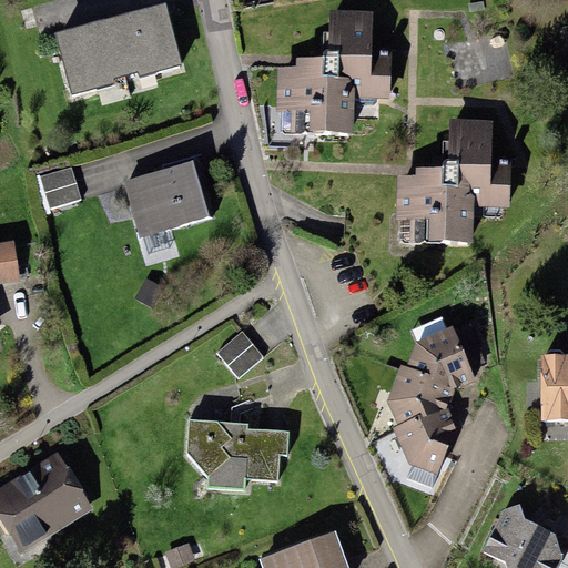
[(279,67),(277,133),(354,134),(354,104),(374,104),(377,102),(377,98),(389,98),(391,49),(371,49),(371,12),(331,12),(330,33),(324,33),(323,58),(296,58),(296,68),(279,67)]
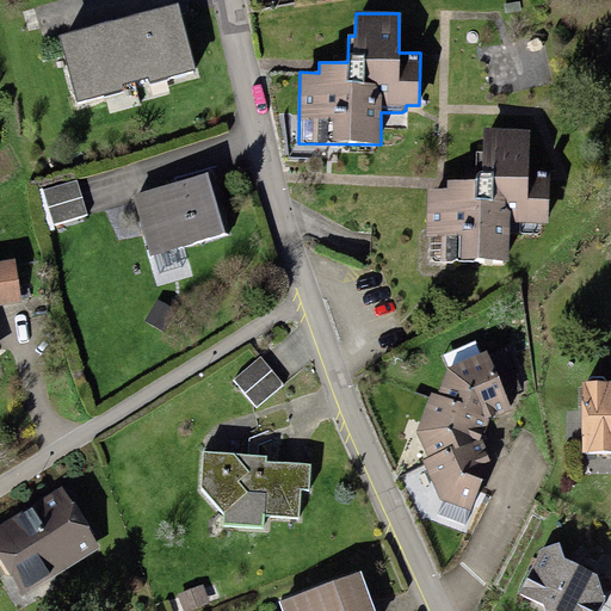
[(171,20),(57,48),(71,105),(185,78),(171,20)]
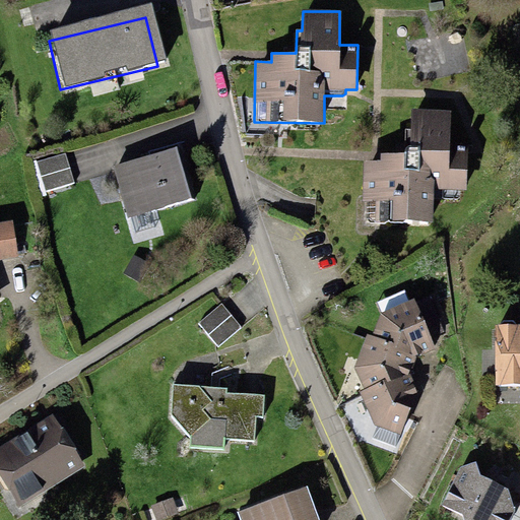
[(363,159),(362,223),(436,224),(437,191),(468,192),(469,144),(451,144),(451,110),(412,110),(412,130),(406,130),(405,152),(379,152),(379,159),(363,159)]
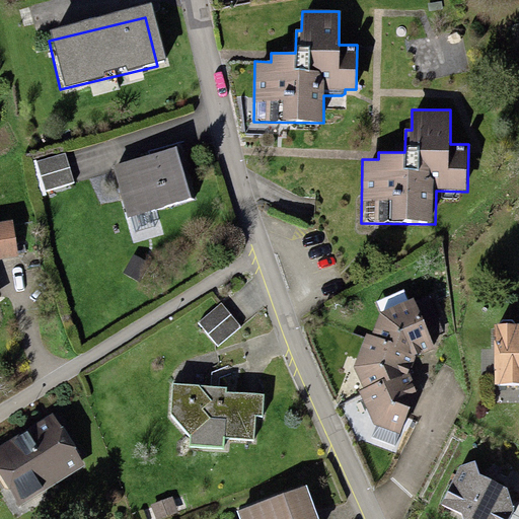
[(71,187),(64,160),(36,167),(44,194),(71,187)]
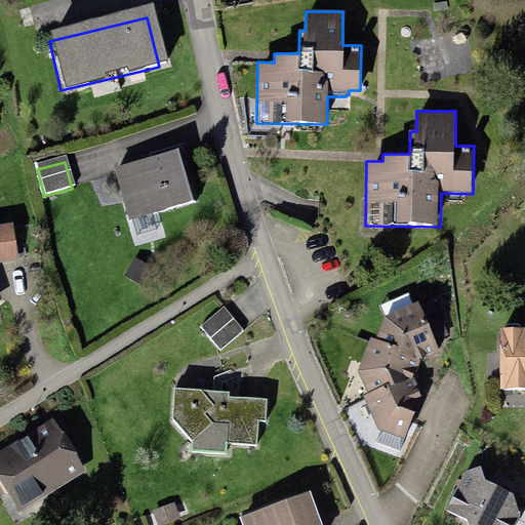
[(175,162),(117,176),(127,217),(186,203),(175,162)]
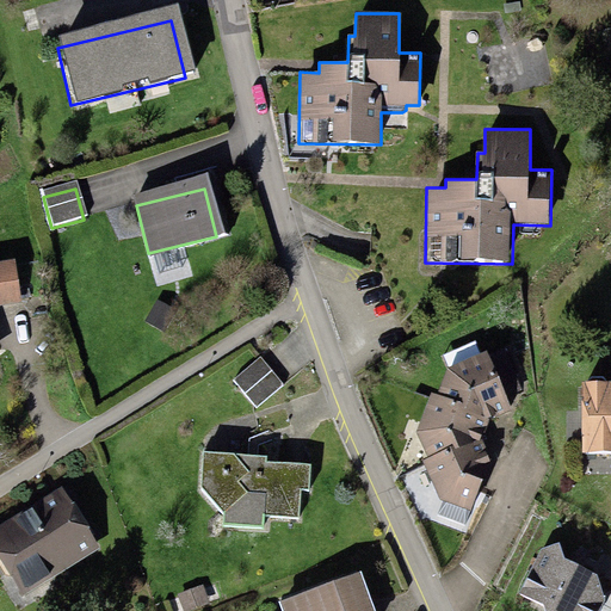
[(0,306),(12,306),(8,272),(0,272),(0,306)]
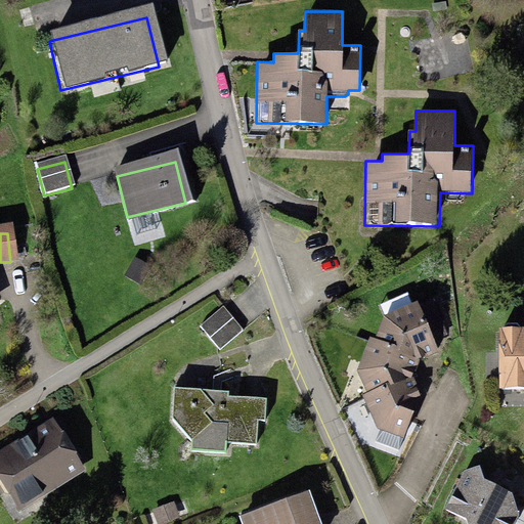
[(417,302),(384,315),(376,338),(399,347),(397,351),(419,359),(437,351),(432,339),(445,334),(432,299),(418,305),(417,302)]
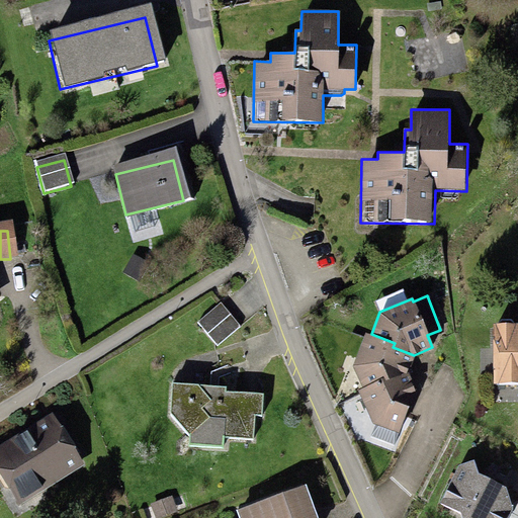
[(217,311),(199,327),(217,345),(234,329),(217,311)]
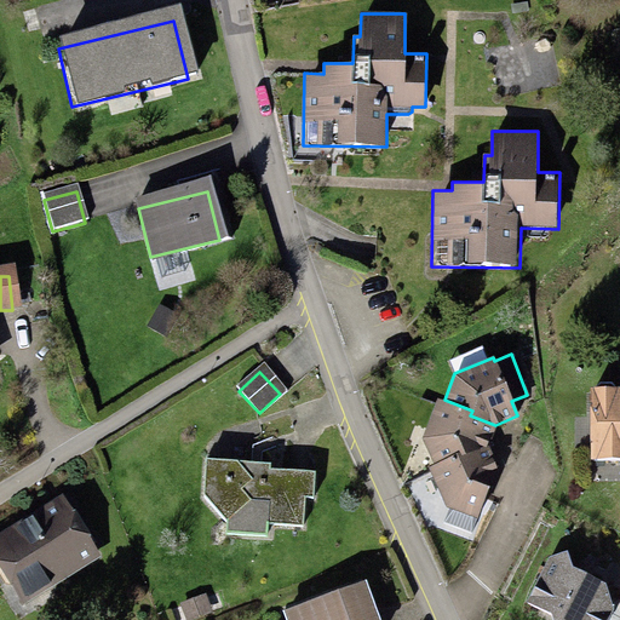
[(596,386),(591,386),(591,459),(619,459),(619,386),(615,386),(612,382),(598,383),(596,386)]
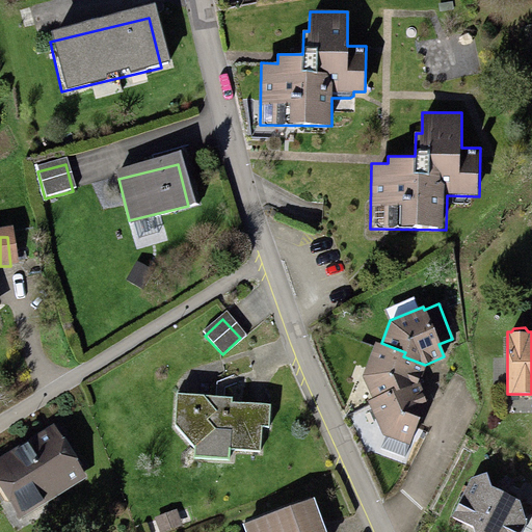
[(405,352),(381,343),(375,342),(363,376),(372,398),(393,390),(394,393),(419,382),(425,365),(403,356),(405,352)]
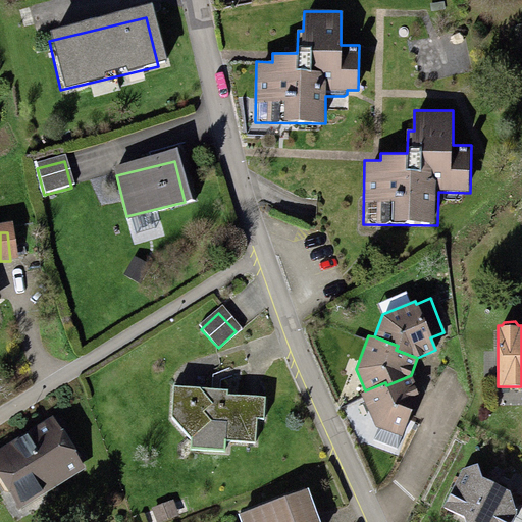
[(385,382),(365,390),(361,393),(375,426),(377,427),(372,440),(398,450),(419,394),(411,375),(386,385),(385,382)]
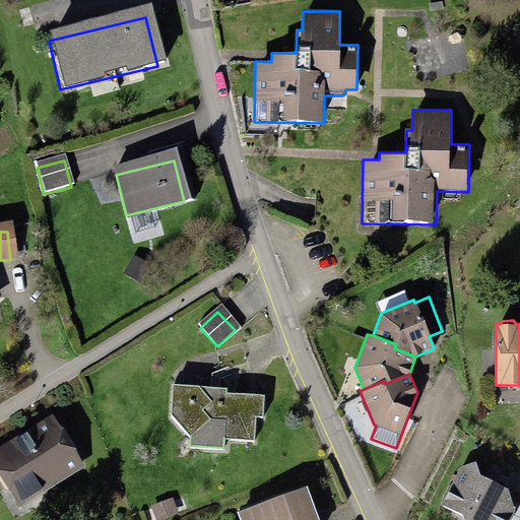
[(223,393),(171,393),(171,433),(211,433),(211,448),(254,448),(254,417),(263,417),(263,400),(223,401),(223,393)]
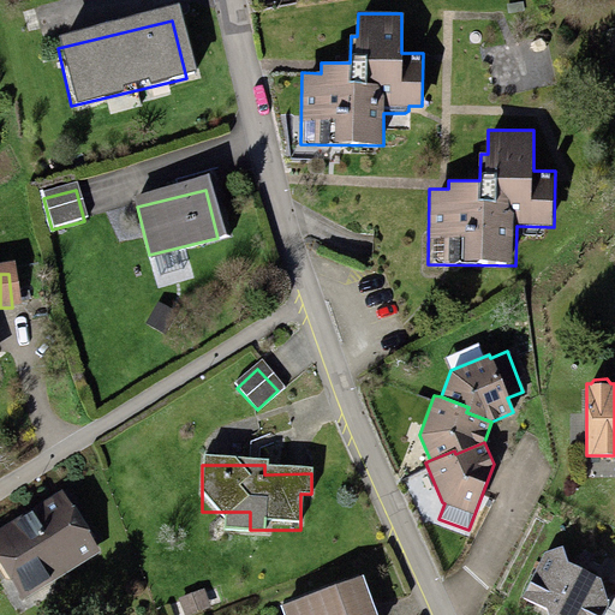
[(57,503),(0,537),(0,573),(18,603),(90,559),(57,503)]
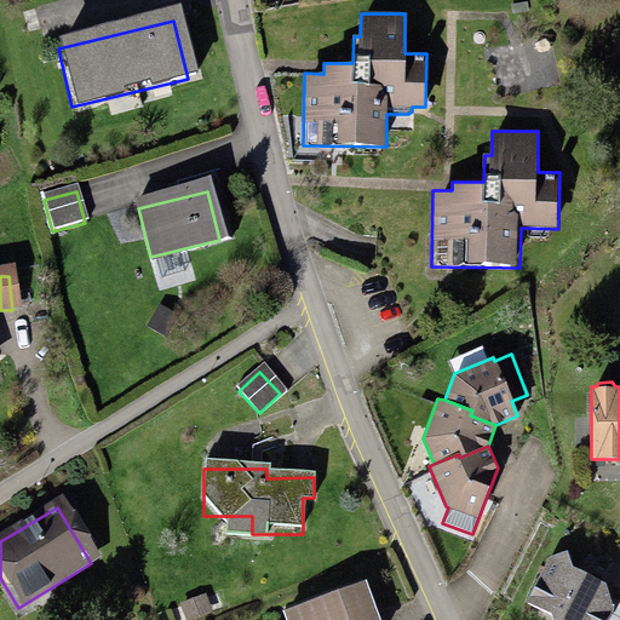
[(549,556),(526,602),(552,615),(552,619),(608,619),(614,610),(606,583),(572,566),(567,550),(549,556)]
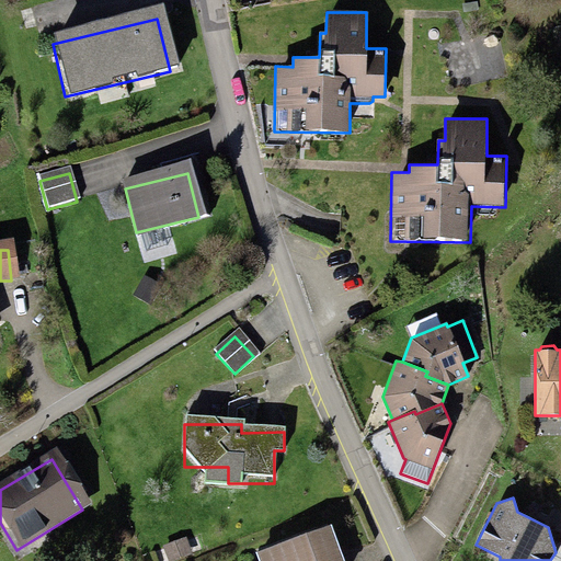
[(334,560),(325,535),(256,560),(334,560)]
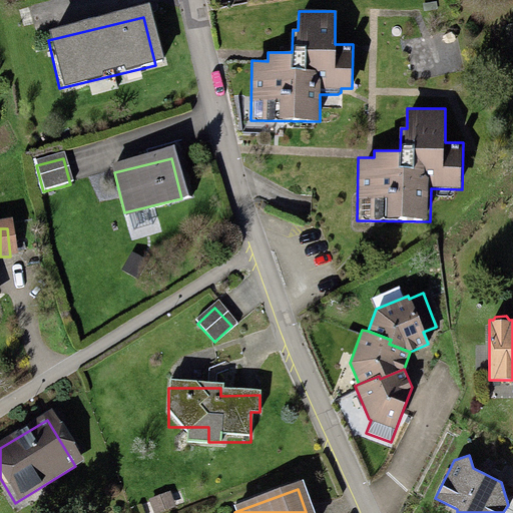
[(164,498),(145,507),(148,512),(170,512),(171,512),(164,498)]
